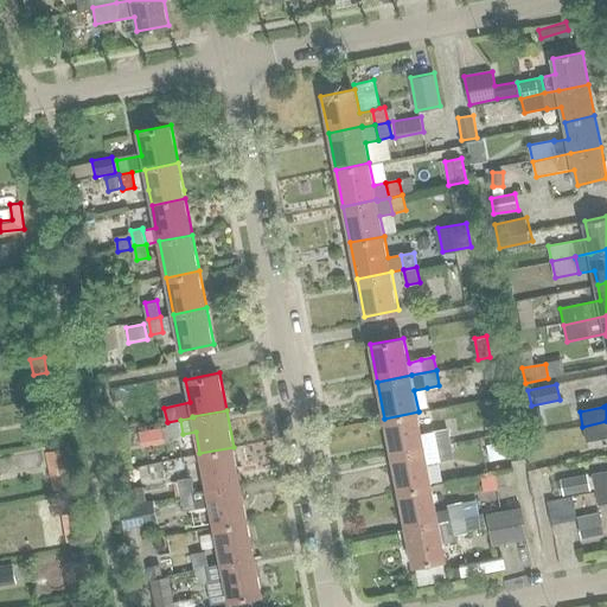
[(391,455),(426,448),(451,443),(448,429),(422,434),(419,411),(384,419),(391,455)]
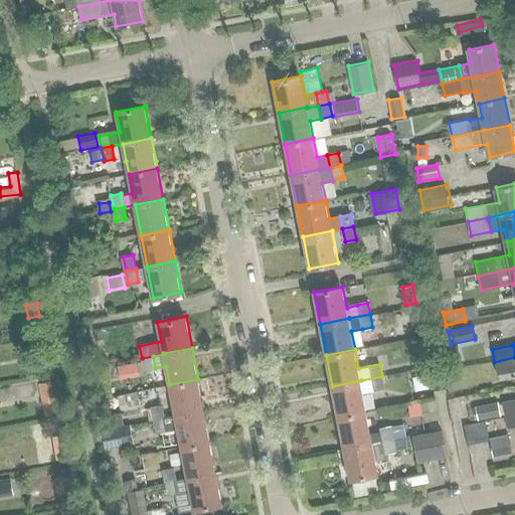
[(153,356),(142,358),(144,370),(155,368),(153,356)]
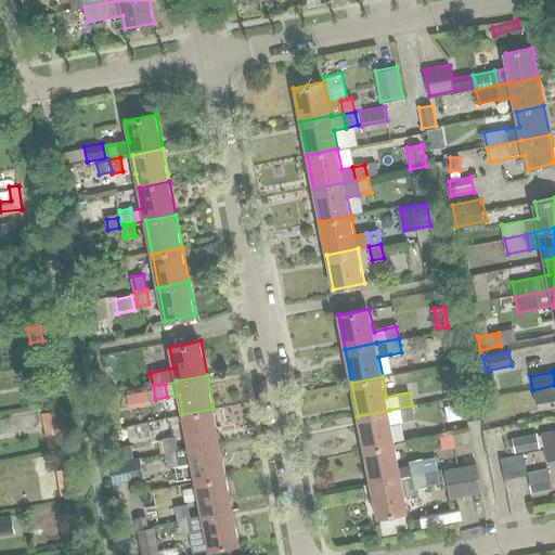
[(554,385),(532,390),(534,404),(554,400),(554,385)]
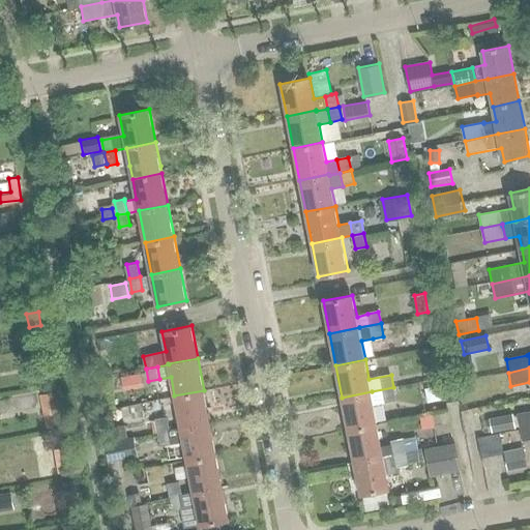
[(120,377),(122,390),(143,386),(141,374),(120,377)]
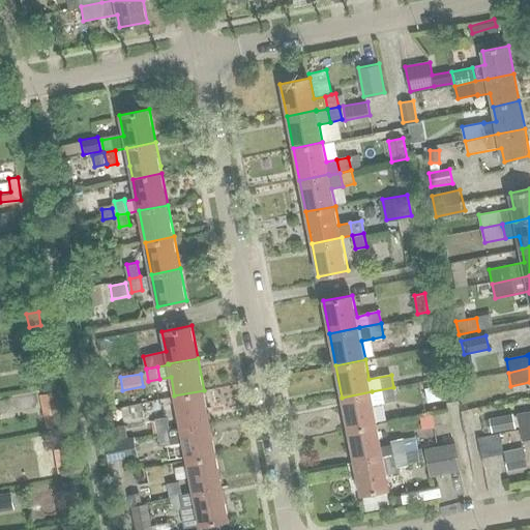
[(441,378),(445,403),(458,401),(453,376),(441,378)]
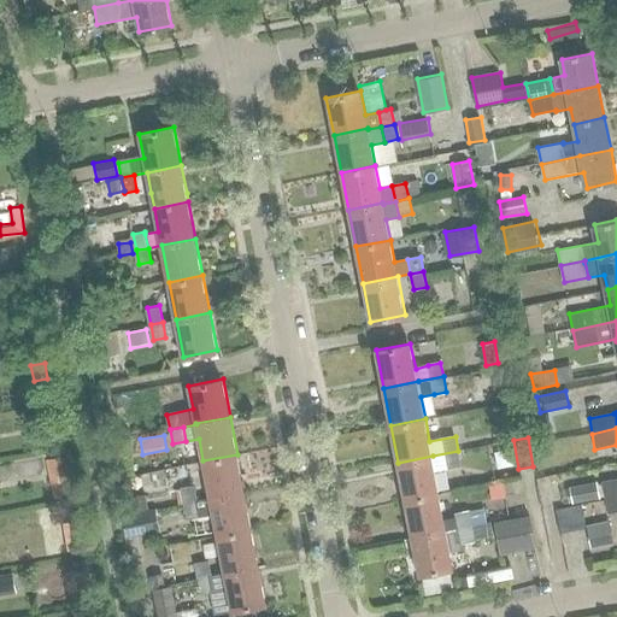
[(458,451),(433,456),(398,463),(405,500),(440,493),(435,471),(448,469),(462,466),(458,451)]
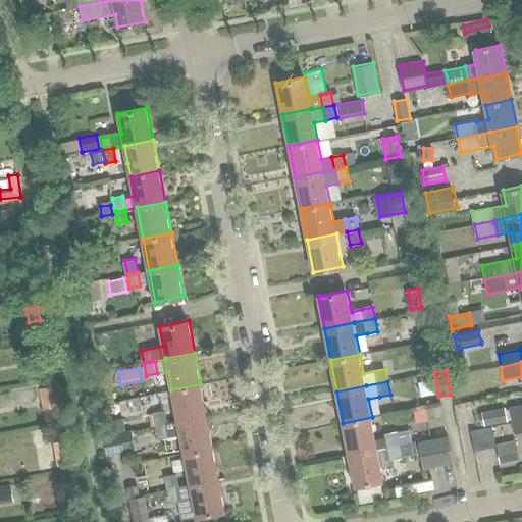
[(201,384),(171,389),(177,421),(207,416),(201,384)]
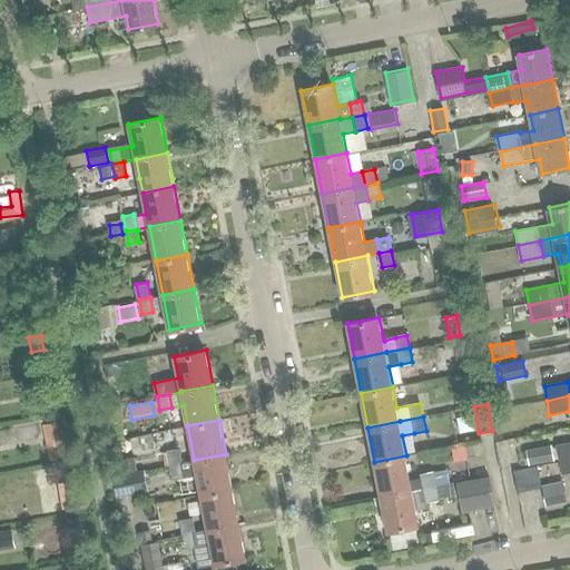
[(59,421),(42,424),(46,444),(62,441),(59,421)]
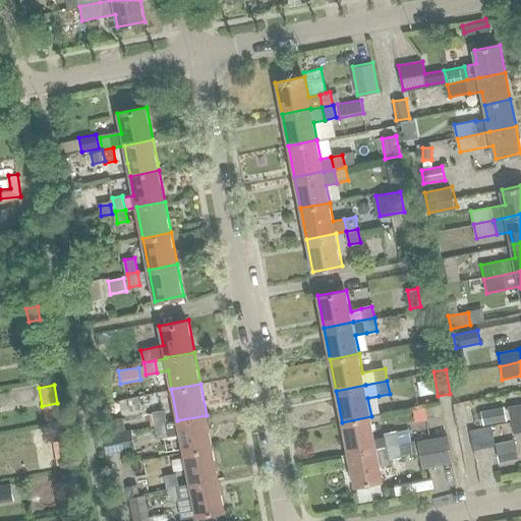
[(139,398),(127,400),(129,409),(141,407),(139,398)]
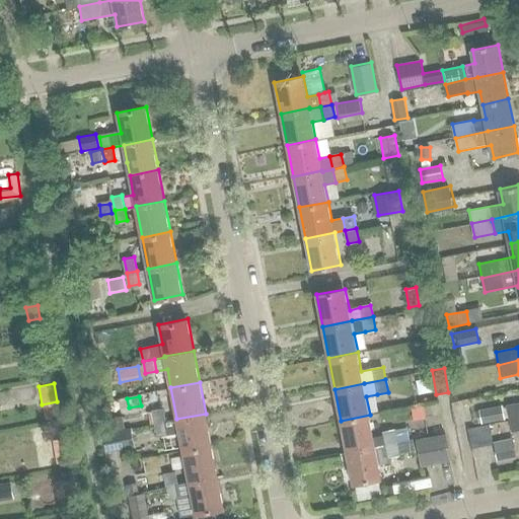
[(120,408),(119,402),(113,400),(108,405),(110,411),(116,413),(120,408)]
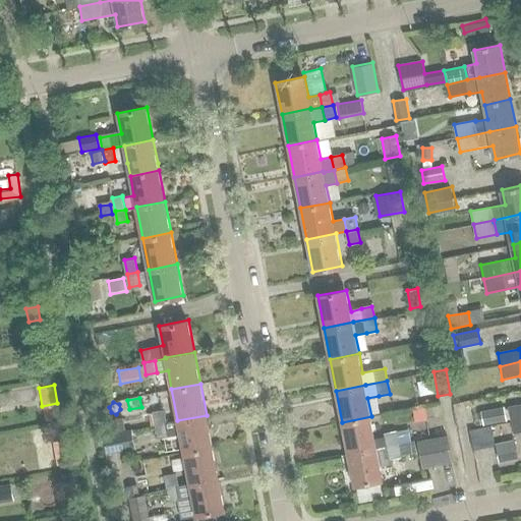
[(520,404),(508,407),(511,421),(520,418),(520,404)]
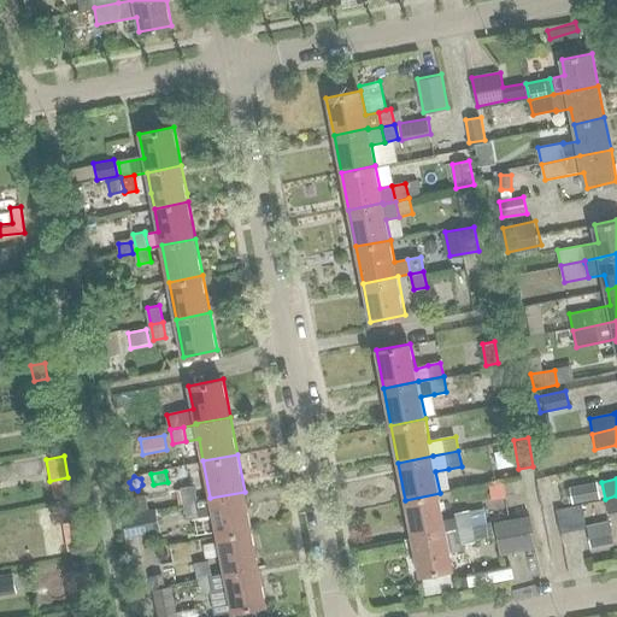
[(600,499),(597,481),(568,487),(571,505),(600,499)]
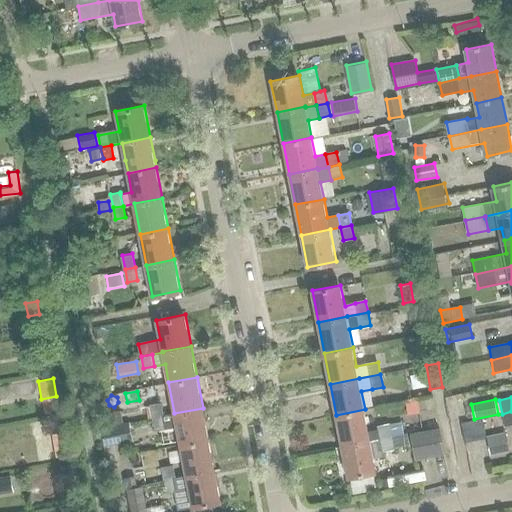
[(153,418),(164,416),(161,403),(150,405),(153,418)]
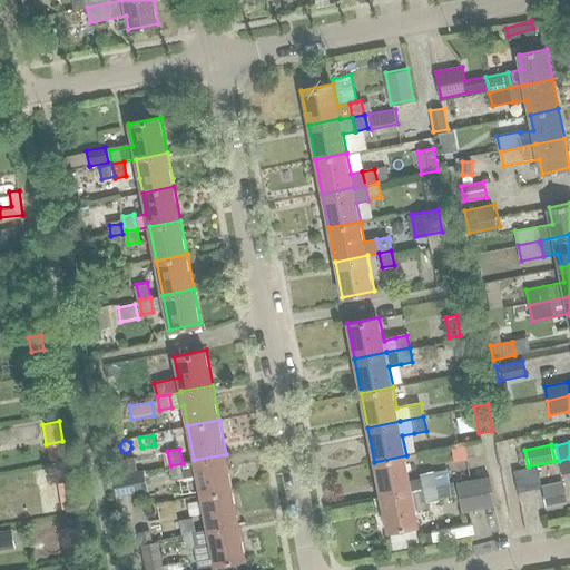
[(226,454),(194,460),(195,461),(183,463),(170,465),(173,480),(197,475),(200,494),(233,489),(226,454)]
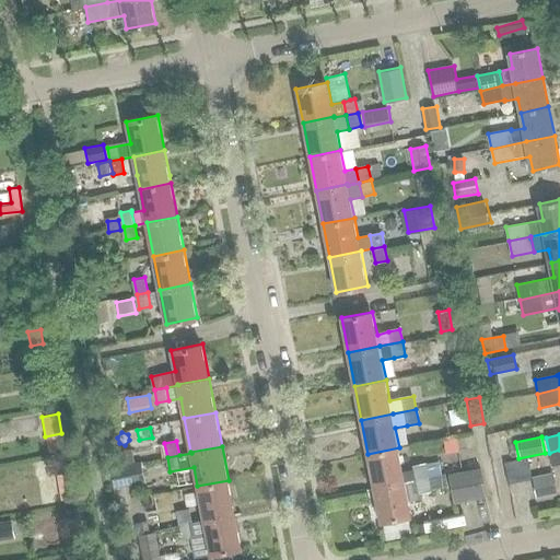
[(399,447),(368,454),(374,488),(406,481),(417,479),(415,468),(404,470),(399,447)]
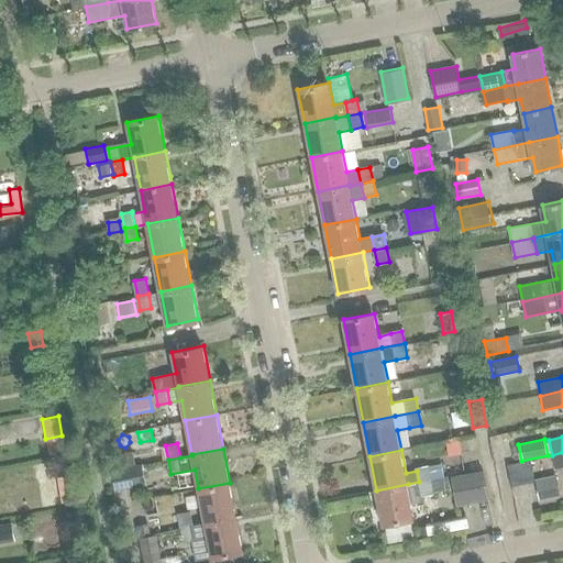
[(562,452),(552,455),(554,470),(562,467),(562,452)]
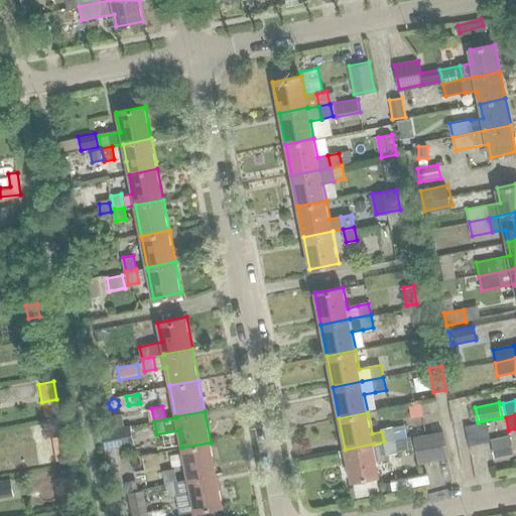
[(134,445),(130,425),(101,430),(105,450),(134,445)]
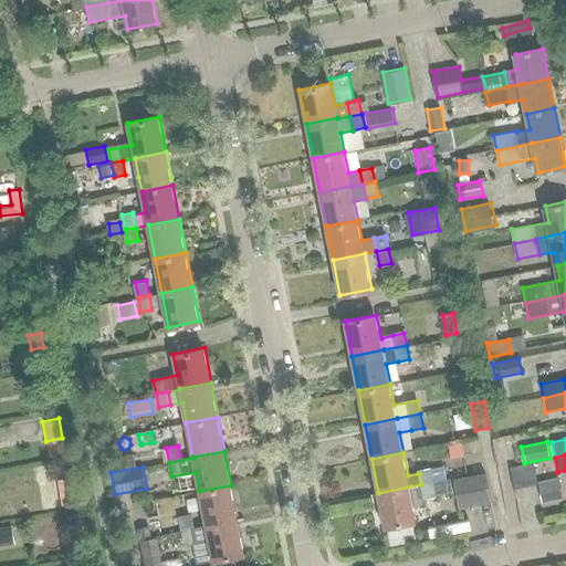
[(432,482),(430,469),(419,471),(419,473),(421,484),(432,482)]
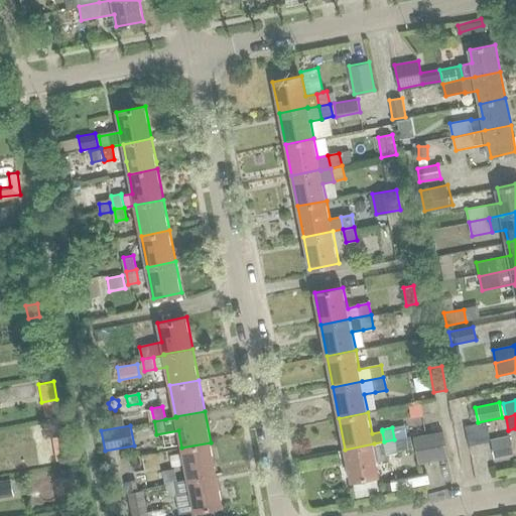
[(444,431),(414,437),(419,464),(449,458),(444,431)]
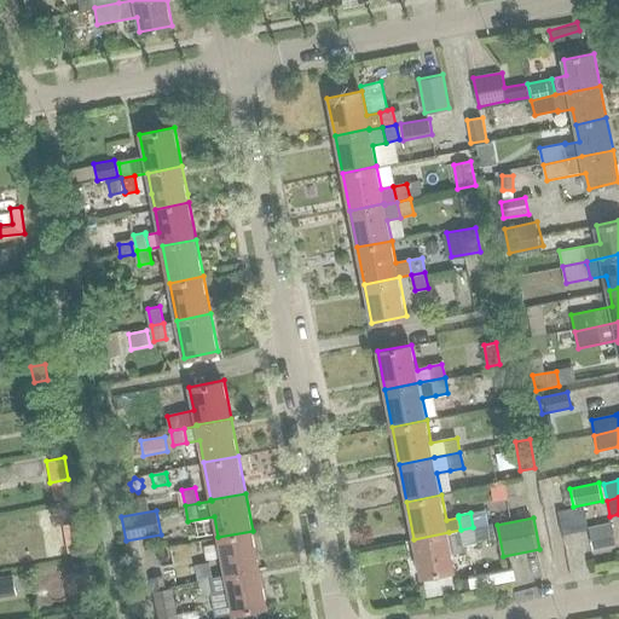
[(617,545),(612,521),(588,527),(594,550),(617,545)]
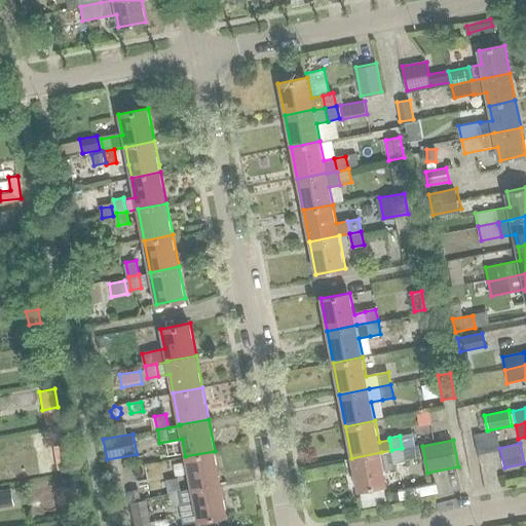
[(415,446),(402,448),(405,461),(420,458),(418,445),(415,446)]
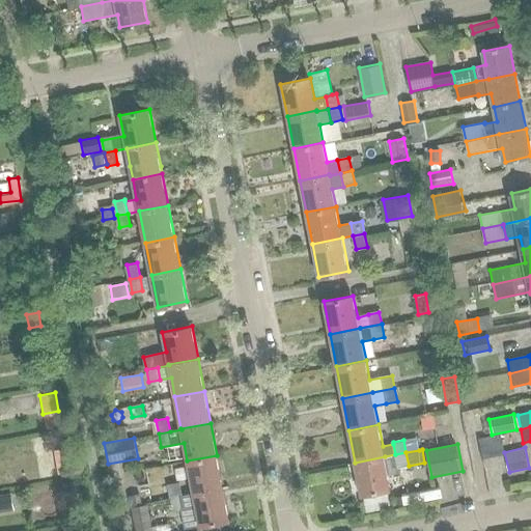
[(391,490),(388,476),(400,474),(399,467),(409,466),(406,452),(395,454),(385,456),(355,463),(361,495),(362,495),(366,513),(390,509),(387,491),(391,490)]
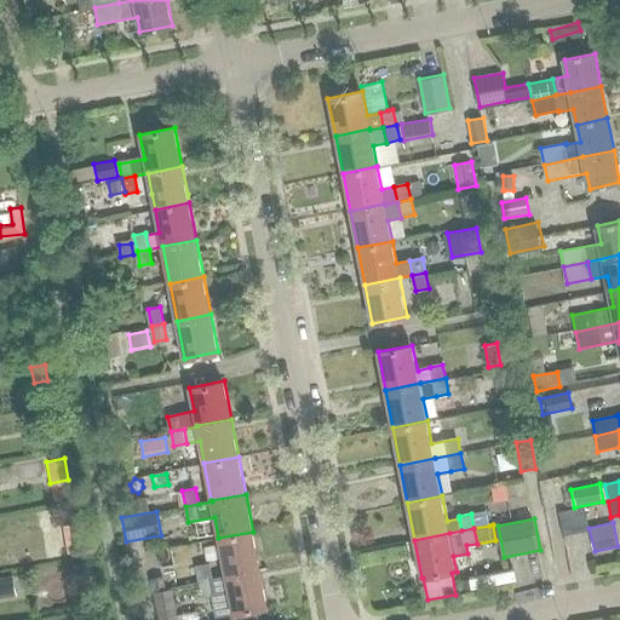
[(218,538),(225,574),(225,575),(260,568),(253,532),(218,538)]
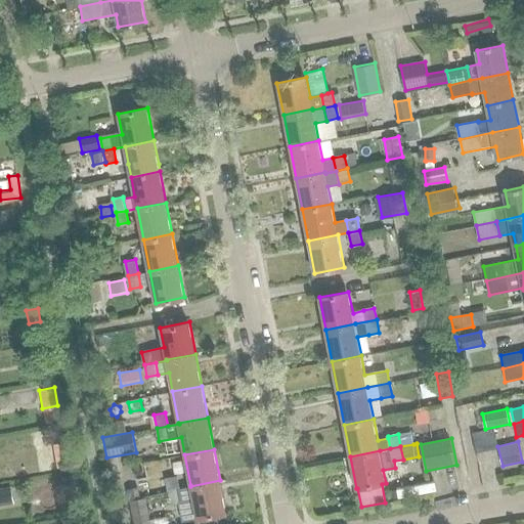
[(178,476),(166,478),(169,491),(180,489),(178,476)]
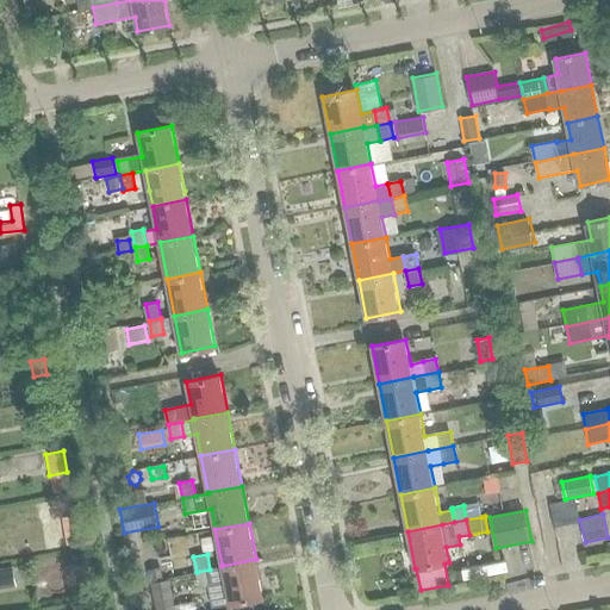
[(263,597),(256,559),(222,566),(230,604),(263,597)]
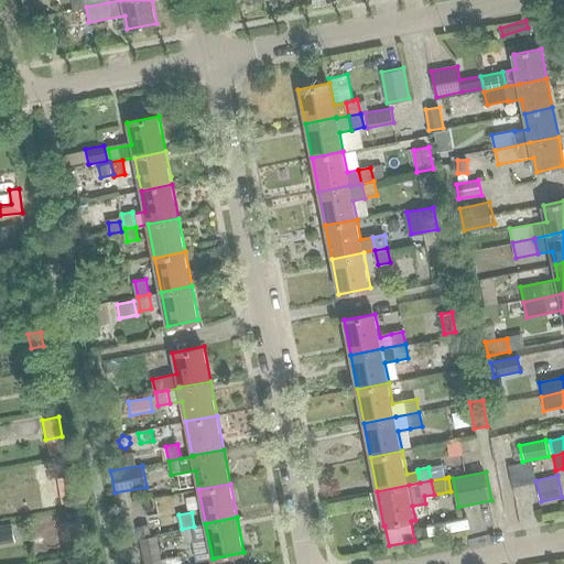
[(0,544),(15,542),(12,523),(0,525),(0,544)]
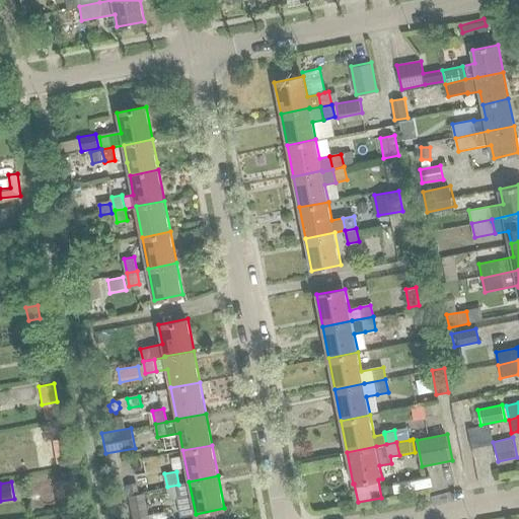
[(137,484),(125,486),(127,496),(139,494),(137,484)]
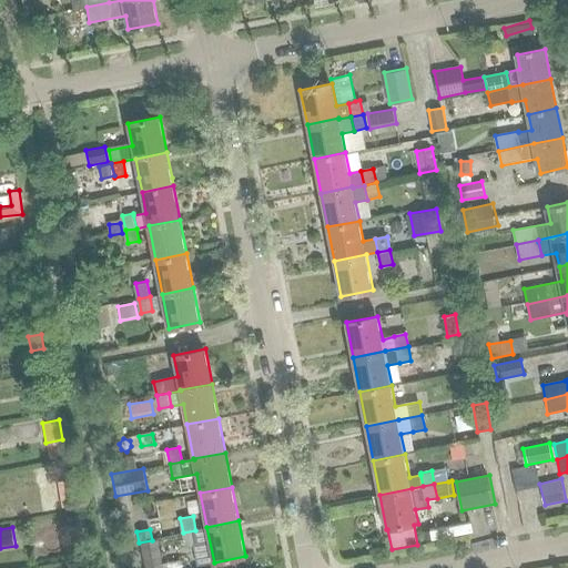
[(195,530),(183,533),(185,546),(198,544),(195,530)]
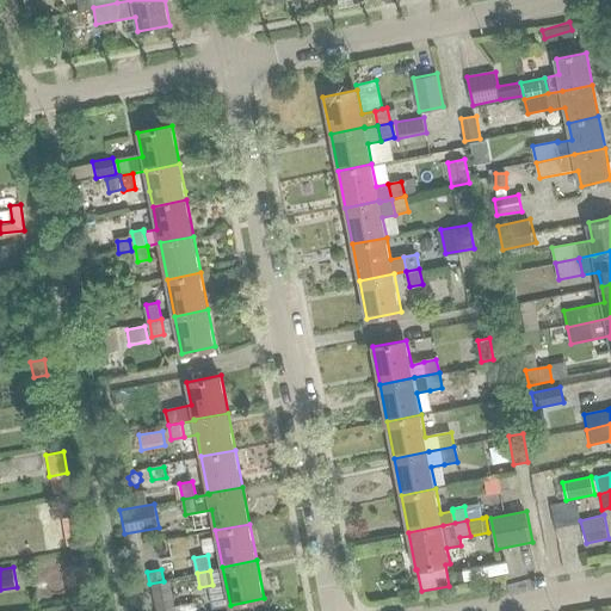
[(177,610),(176,599),(156,604),(156,610),(177,610)]
